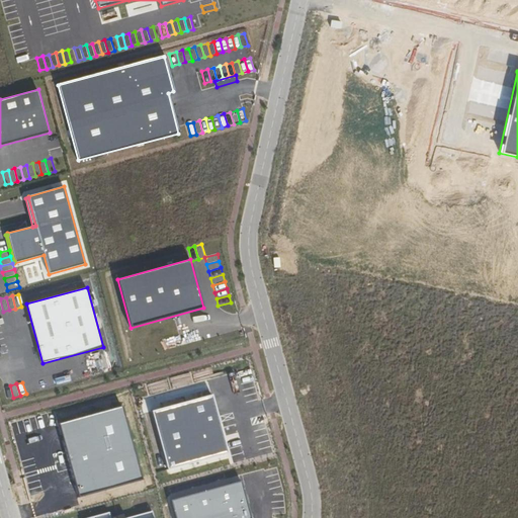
[(4,387),(7,400),(13,398),(10,385),(4,387)]
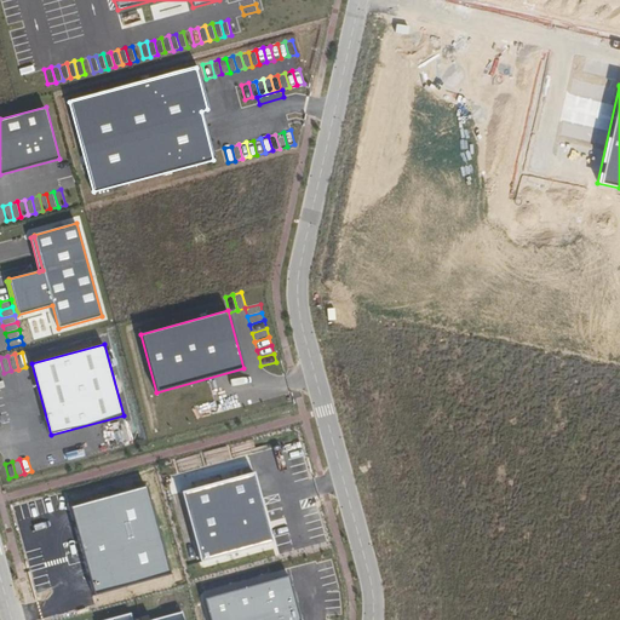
[(273,543),(253,472),(181,492),(200,562),(273,543)]
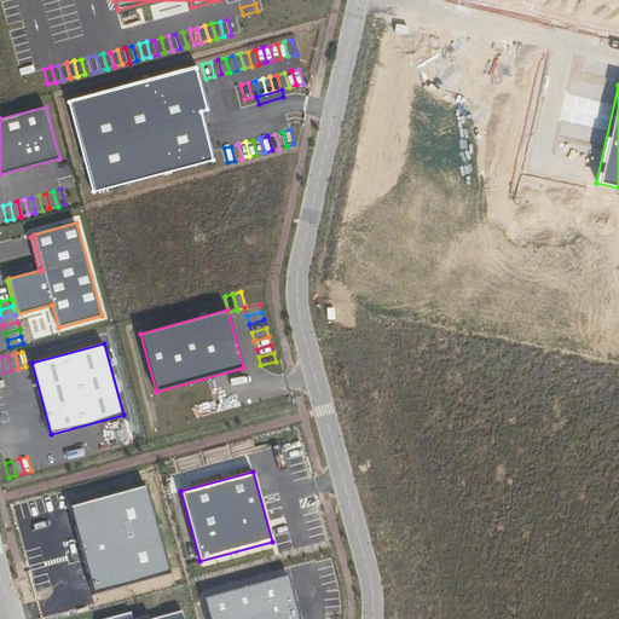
[(169,574),(145,485),(67,507),(91,595),(169,574)]
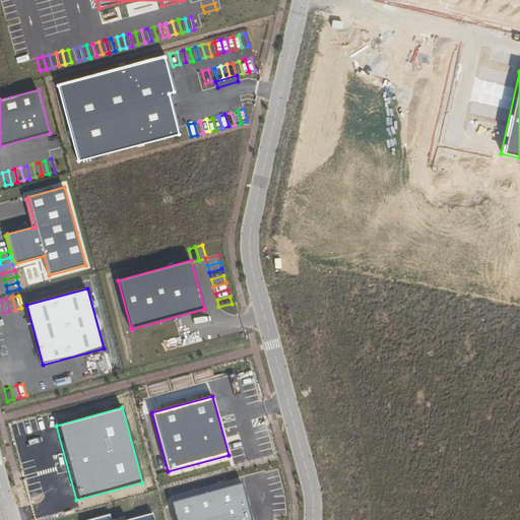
[(48,414),(52,426),(58,425),(55,412),(48,414)]
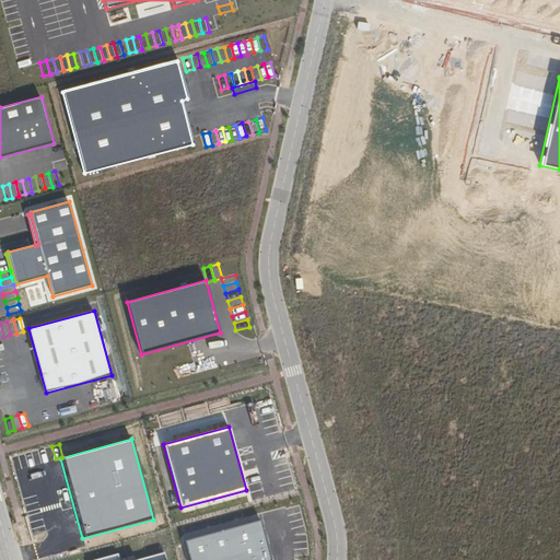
[(45,448),(49,461),(56,458),(51,446),(45,448)]
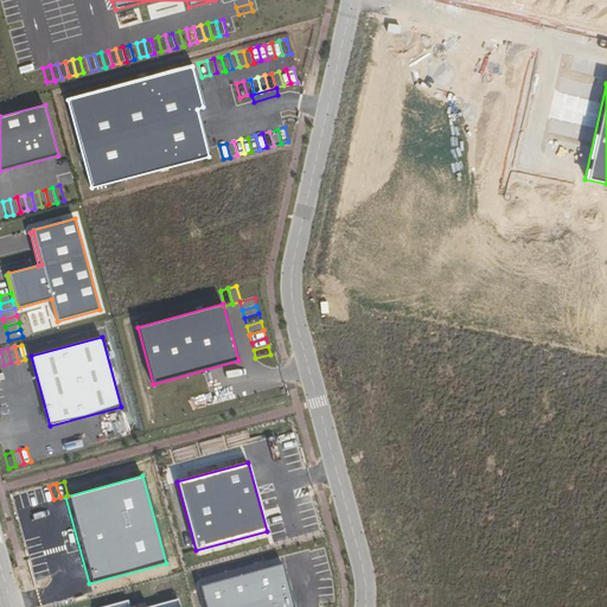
[(42,489),(46,502),(53,499),(49,486),(42,489)]
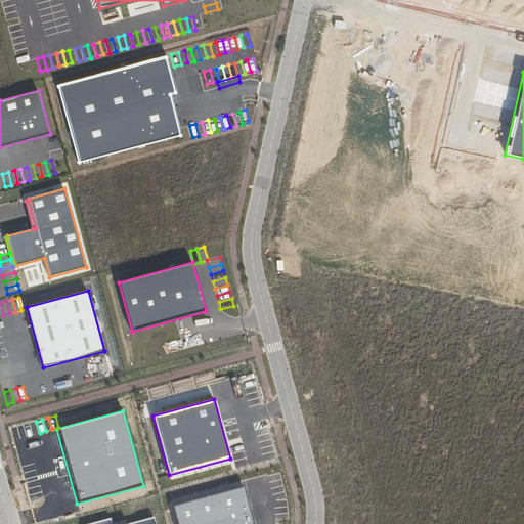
[(30,424),(34,435),(40,433),(36,422),(30,424)]
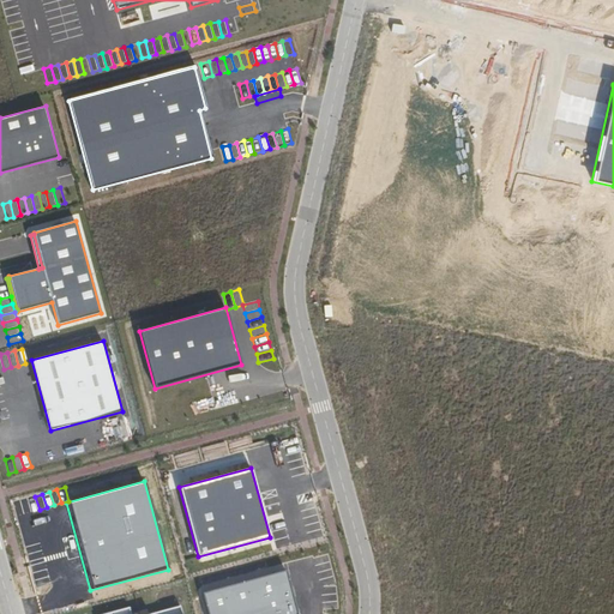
[(265,507),(280,503),(278,495),(264,500),(265,507)]
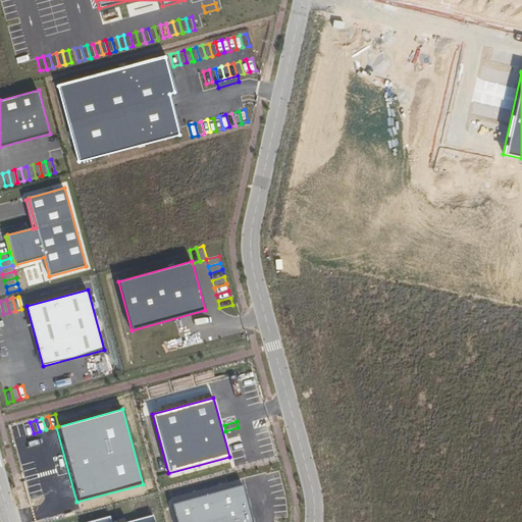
[(23,423),(27,435),(34,433),(30,422),(23,423)]
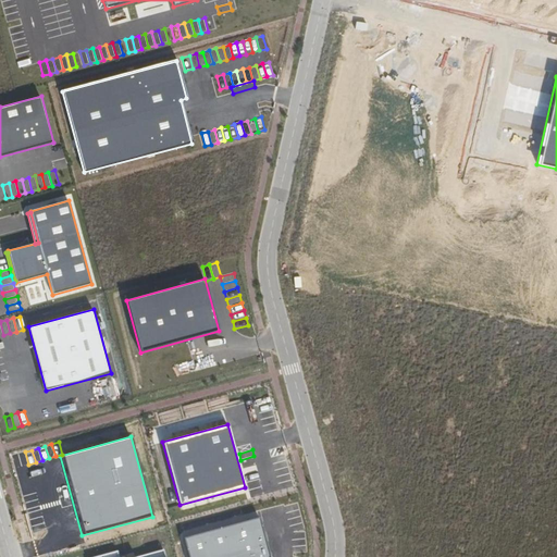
[(19,454),(22,467),(28,465),(25,452),(19,454)]
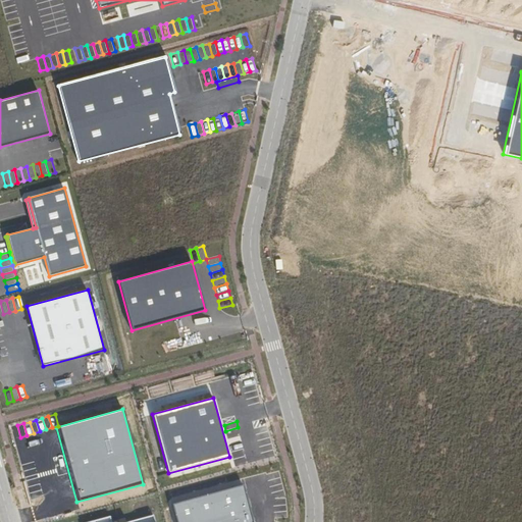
[(11,427),(14,438),(20,437),(17,425),(11,427)]
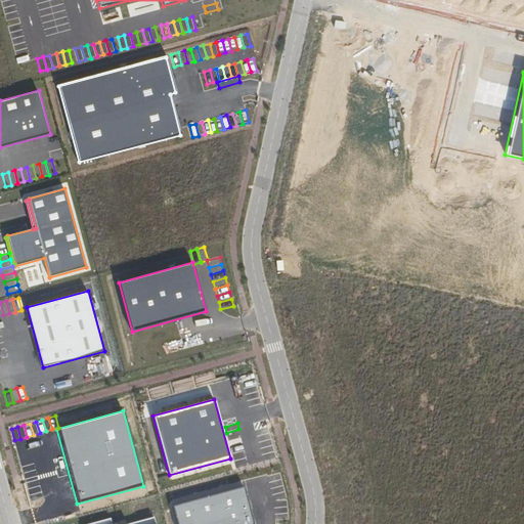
[(257,437),(269,433),(267,427),(255,431),(257,437)]
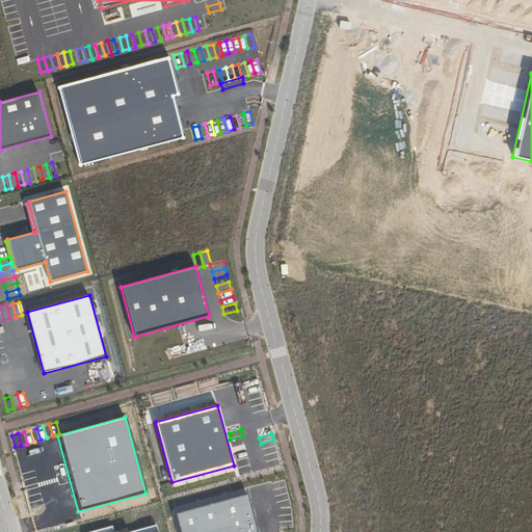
[(232,447),(244,444),(242,436),(230,440),(232,447)]
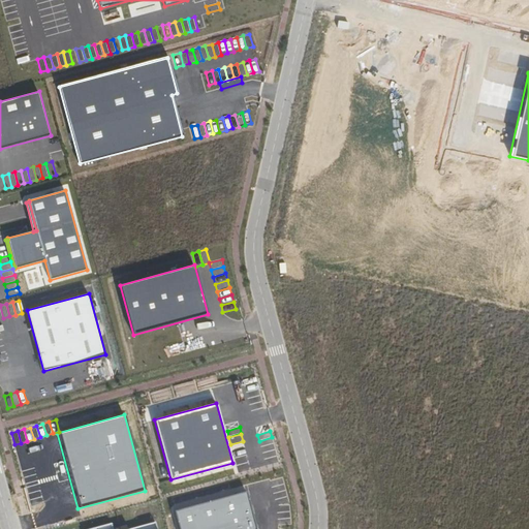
[(260,446),(274,443),(272,437),(259,441),(260,446)]
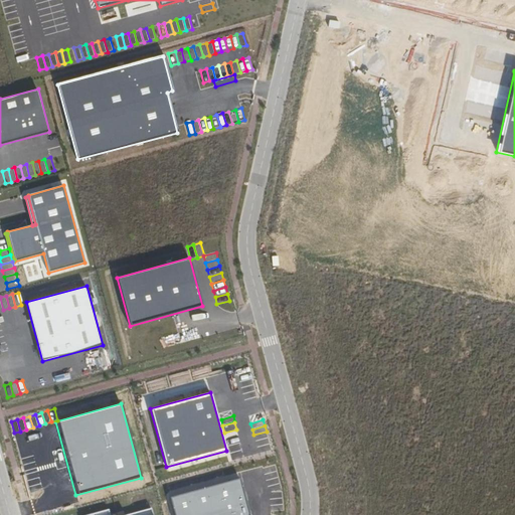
[(255,441),(268,438),(267,432),(253,435),(255,441)]
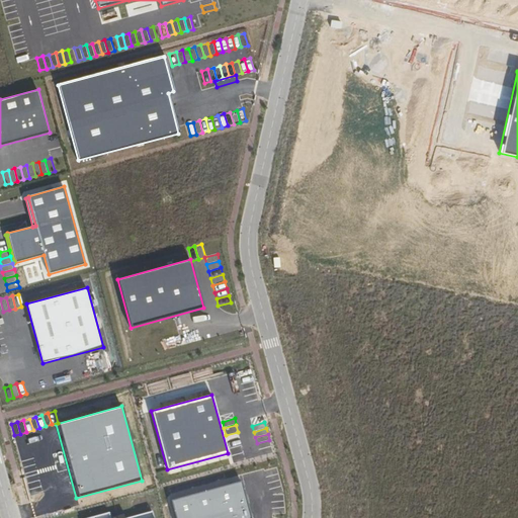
[(230,448),(242,445),(241,439),(228,443),(230,448)]
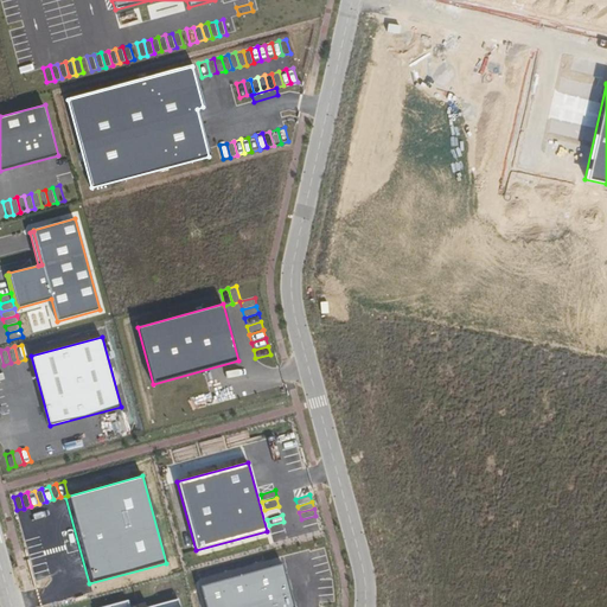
[(304,526),(318,523),(315,516),(301,519),(304,526)]
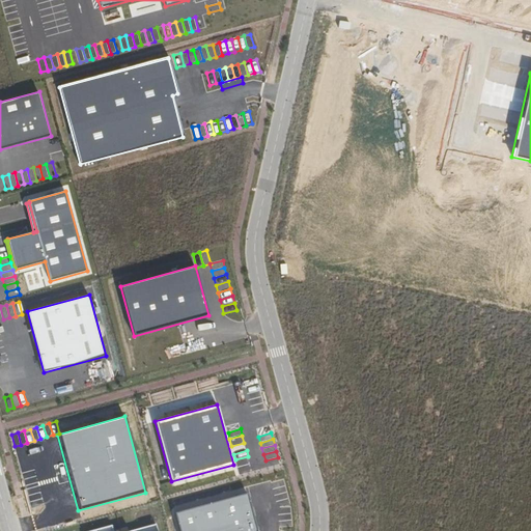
[(238,467),(250,464),(248,456),(235,459),(238,467)]
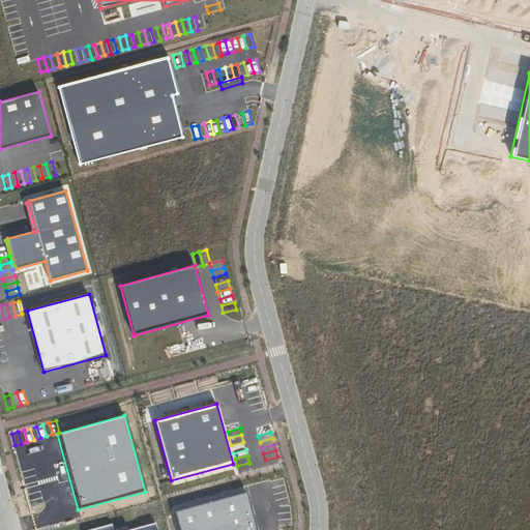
[(266,466),(278,463),(277,457),(265,460),(266,466)]
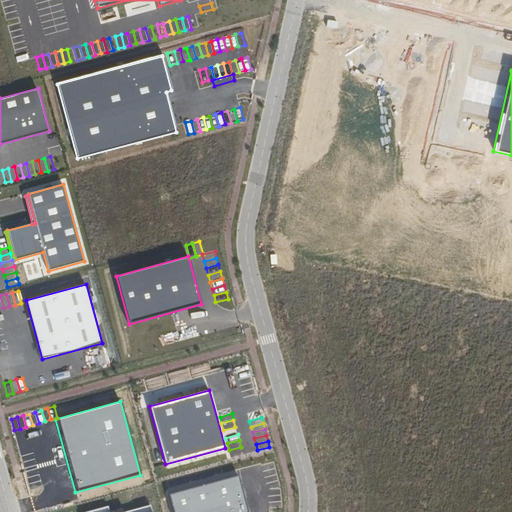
[(231,458),(243,455),(241,447),(229,450),(231,458)]
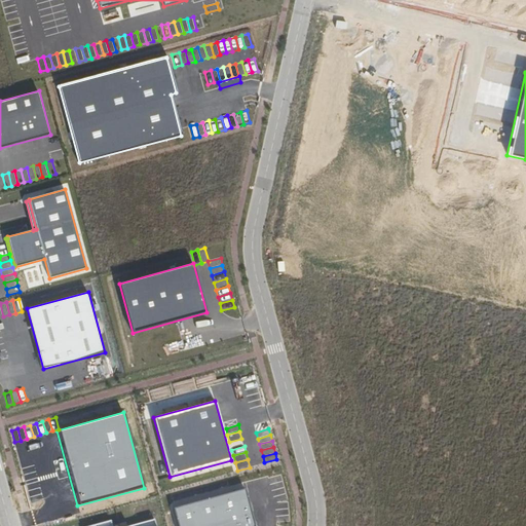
[(36,472),(35,465),(22,468),(24,475),(36,472)]
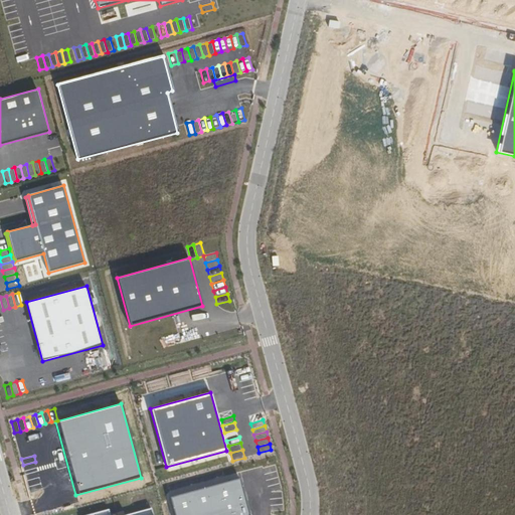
[(37,468),(35,462),(23,465),(25,471),(37,468)]
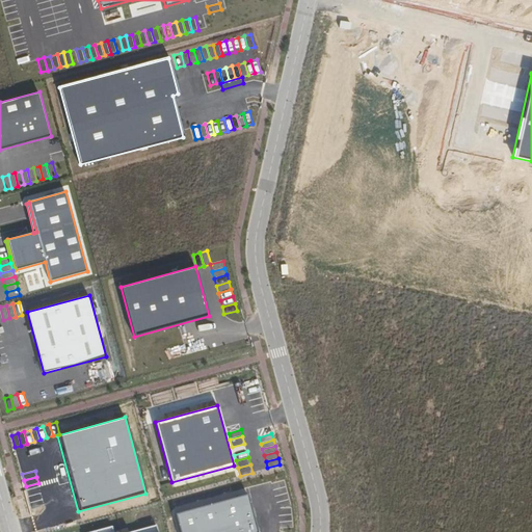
[(286,486),(284,480),(272,483),(273,490),(286,486)]
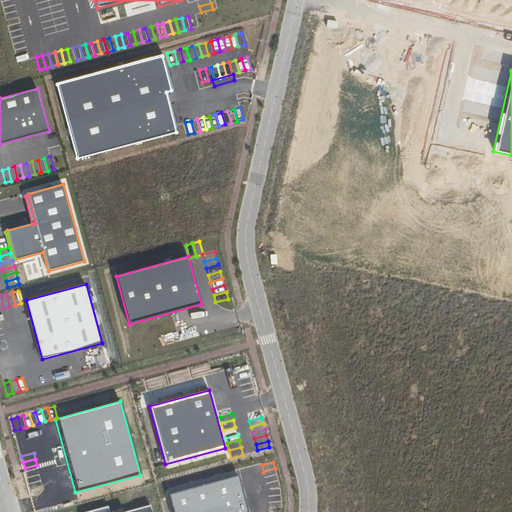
[(277,474),(275,468),(263,472),(265,478),(277,474)]
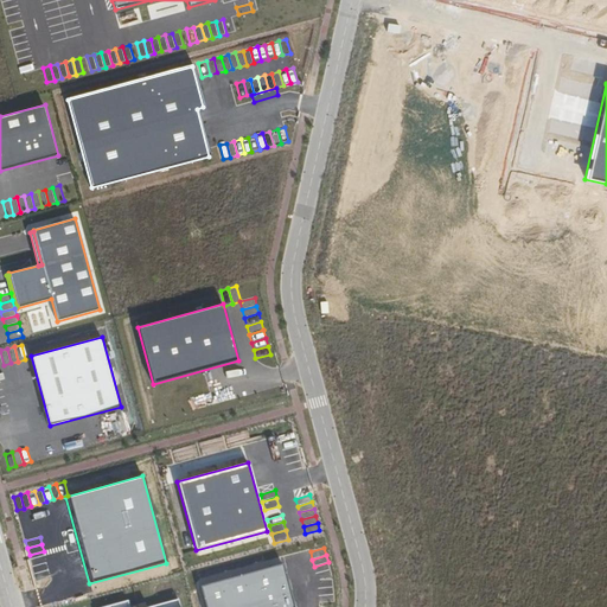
[(46,563),(44,556),(30,560),(32,567),(46,563)]
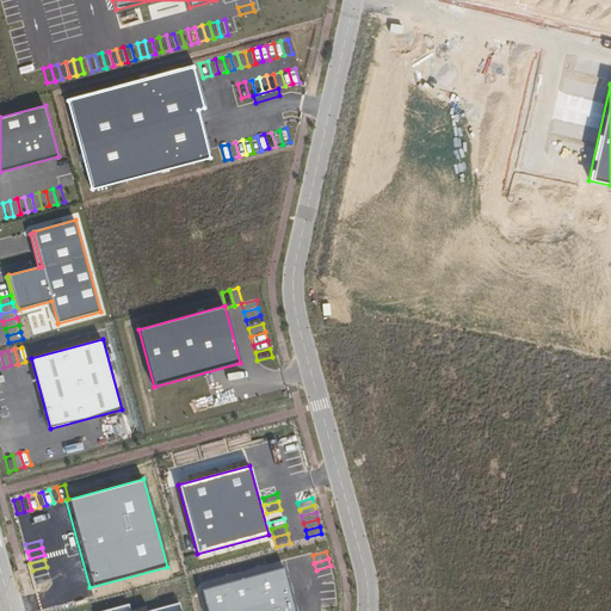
[(332,573),(331,566),(316,571),(319,578),(332,573)]
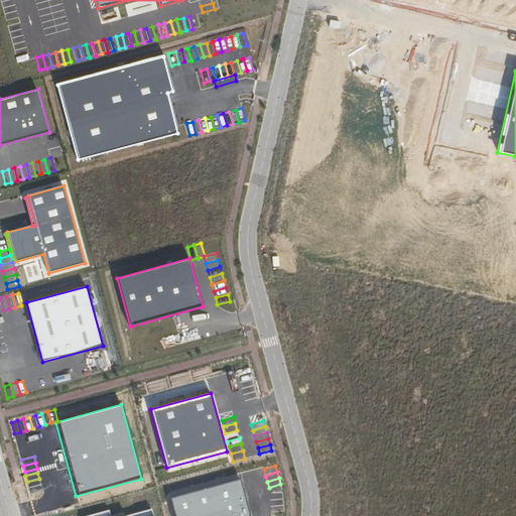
[(41,485),(39,479),(27,482),(29,489),(41,485)]
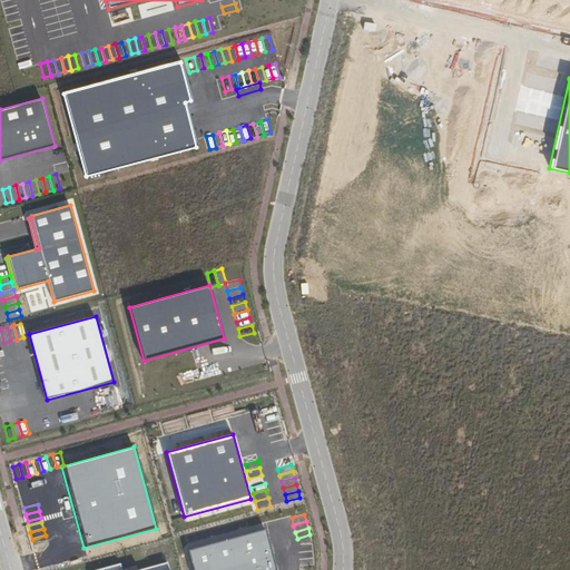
[(276,569),(265,530),(187,551),(193,569),(276,569)]
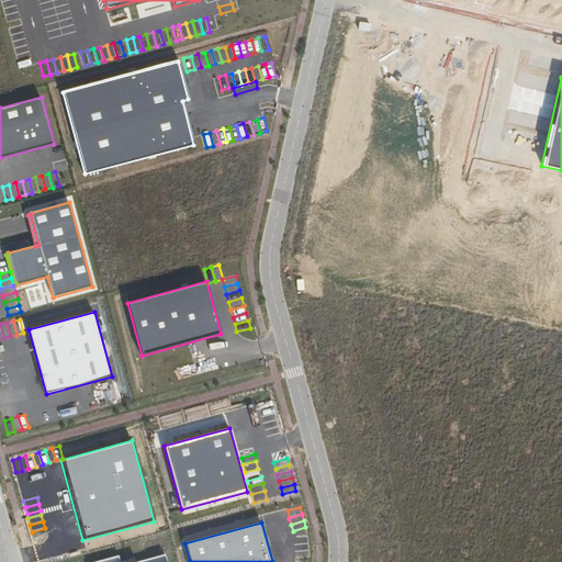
[(47,535),(45,528),(32,532),(34,539),(47,535)]
